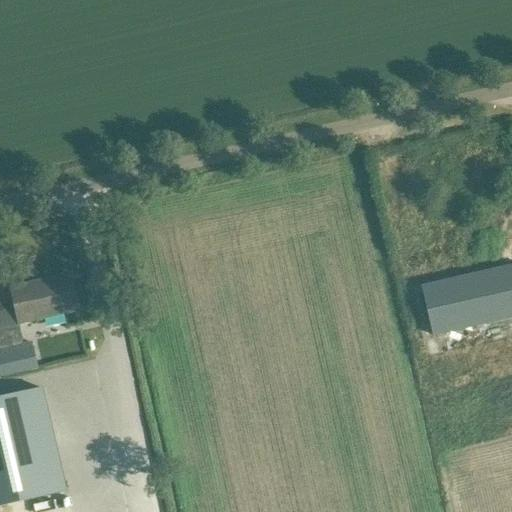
[(511,318),(511,265),(422,286),(433,336),(511,318)]
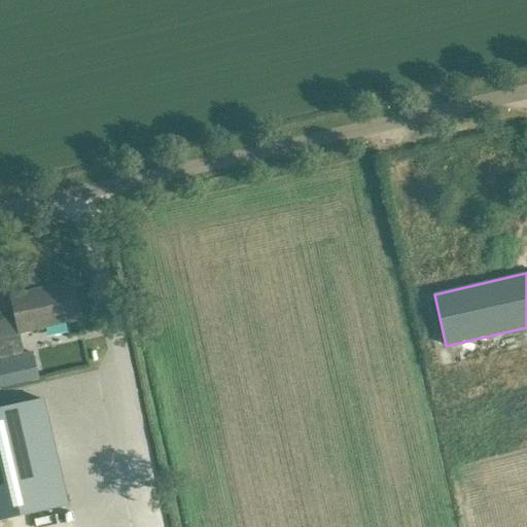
[(11,296),(19,334),(80,319),(73,283),(11,296)]
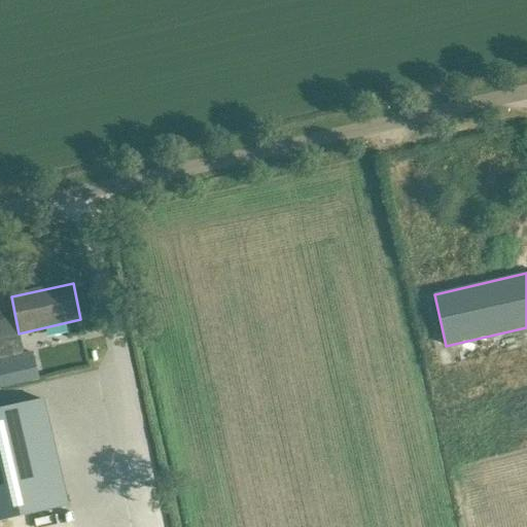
[(20,338),(0,342),(0,384),(0,387),(1,388),(38,380),(32,353),(24,354),(24,355),(20,338)]
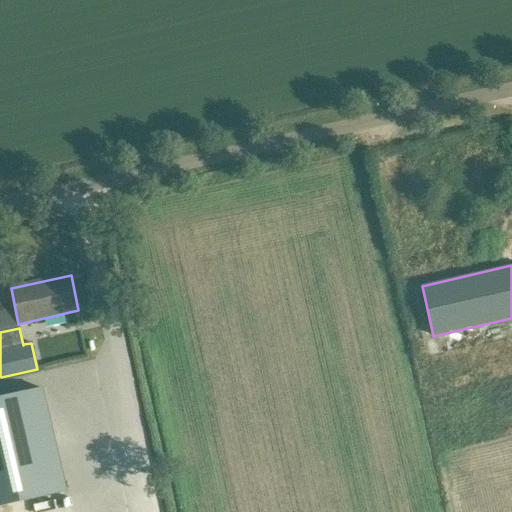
[(42,388),(0,398),(0,507),(66,492),(66,490),(60,491),(37,391),(43,390),(42,388)]
